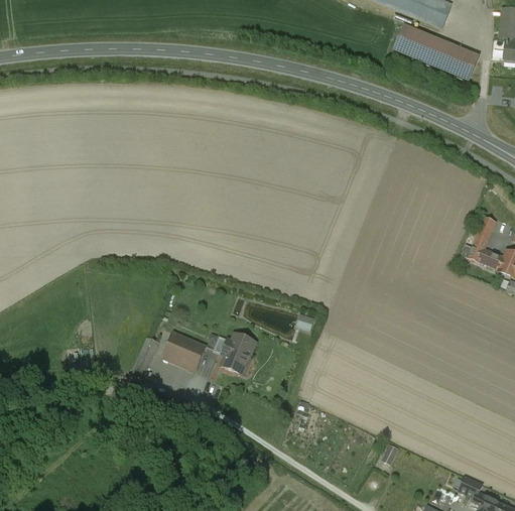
[(449,3),(441,0),(381,0),(441,25),(449,3)]
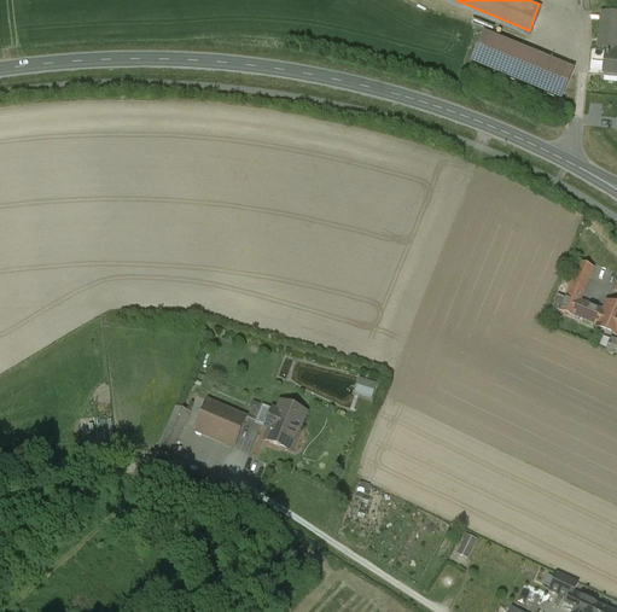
[(598,42),(601,42),(603,27),(616,27),(616,7),(601,7),(598,42)]
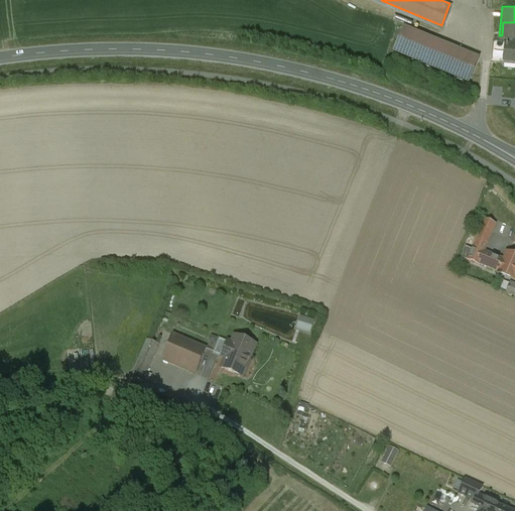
[(478,53),(403,22),(392,48),(468,80),(478,53)]
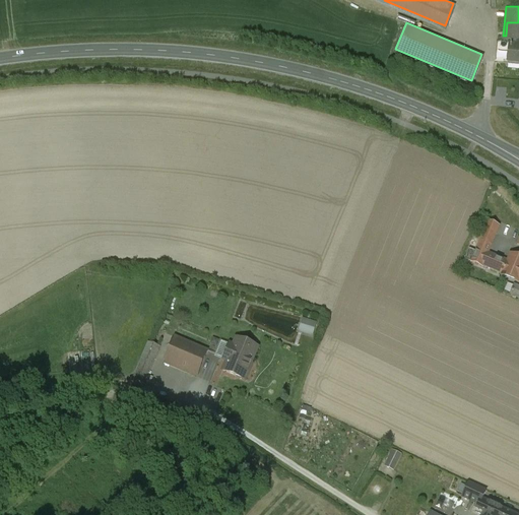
[(518,22),(507,22),(506,36),(509,36),(507,58),(518,58),(518,22)]
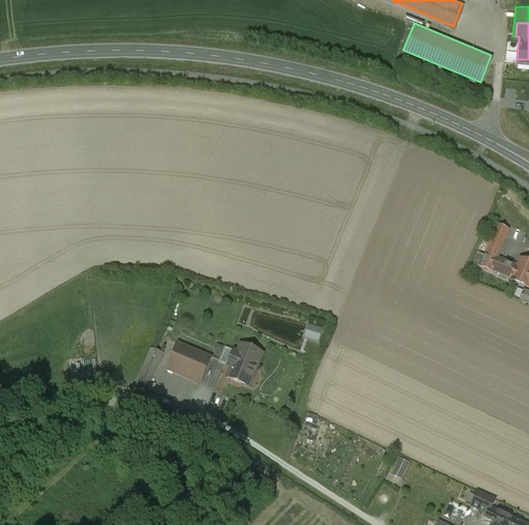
[(502,271),(507,258),(496,254),(504,232),(491,227),(488,236),(490,237),(485,253),(479,264),(491,268),(491,267),(502,271)]
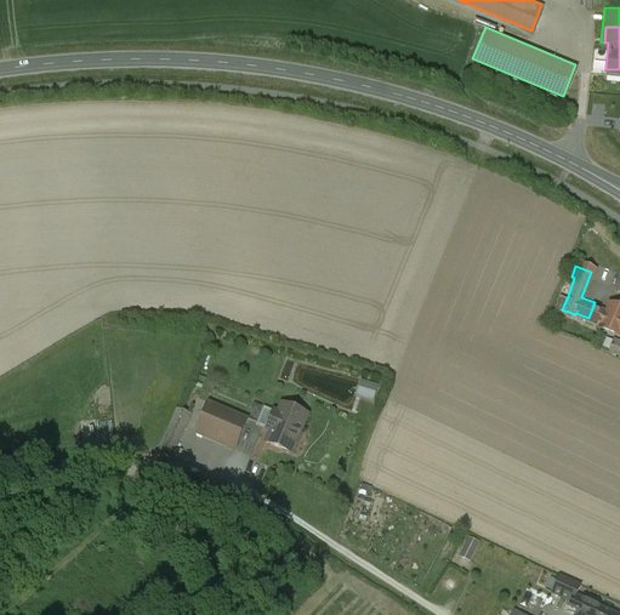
[(562,309),(568,296),(558,292),(553,306),(562,309)]
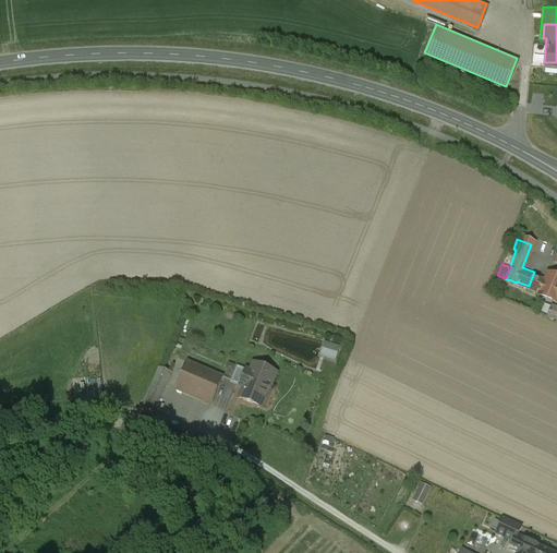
[(555,299),(556,292),(556,273),(546,268),(544,275),(537,290),(536,291),(555,299)]
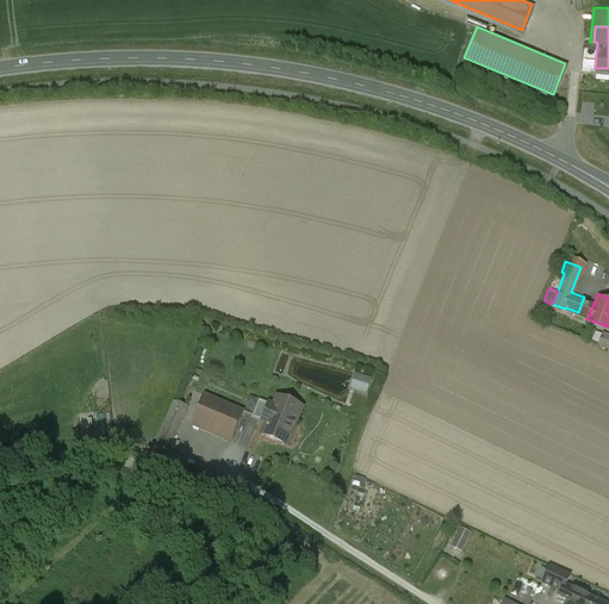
[(588,317),(595,300),(584,297),(578,312),(588,317)]
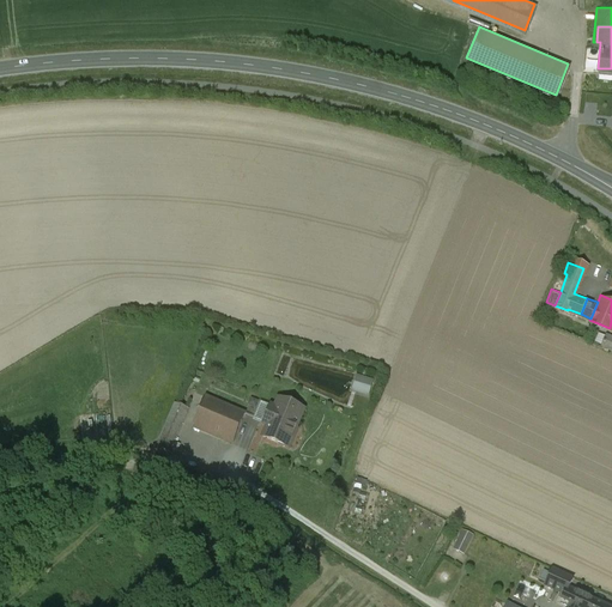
[(611,334),(605,332),(600,343),(611,347),(611,334)]
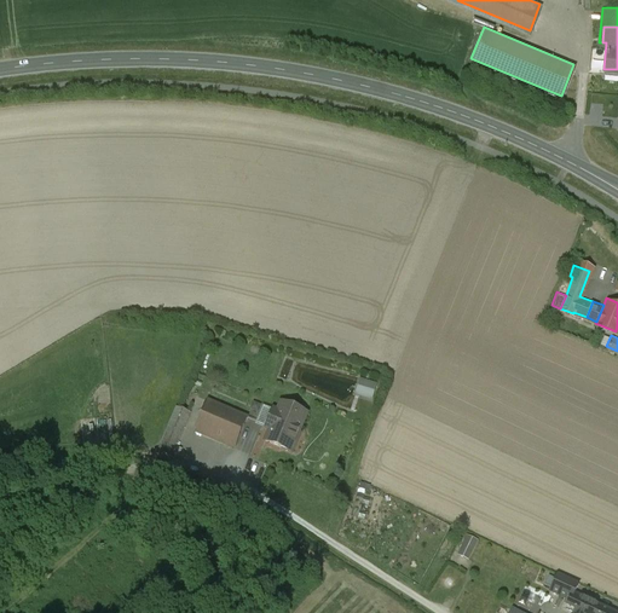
[(358,374),(353,391),(370,395),(376,379),(358,374)]
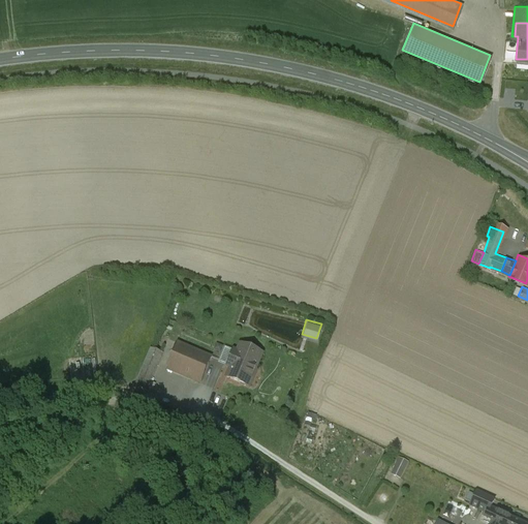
[(166,366),(198,379),(210,353),(177,340),(166,366)]
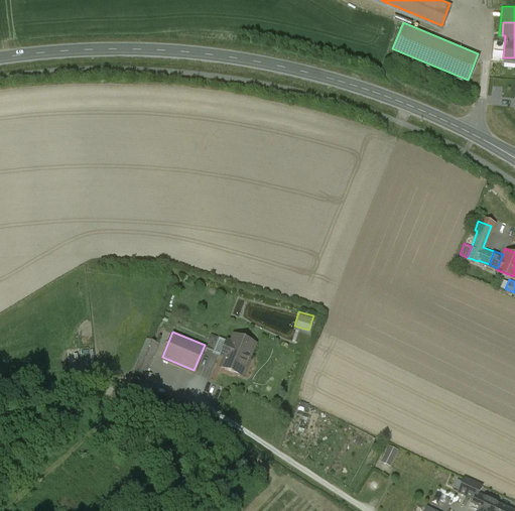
[(248,355),(254,341),(233,332),(230,340),(226,338),(220,352),(225,354),(221,364),(241,373),(245,363),(248,361),(249,358),(248,355)]
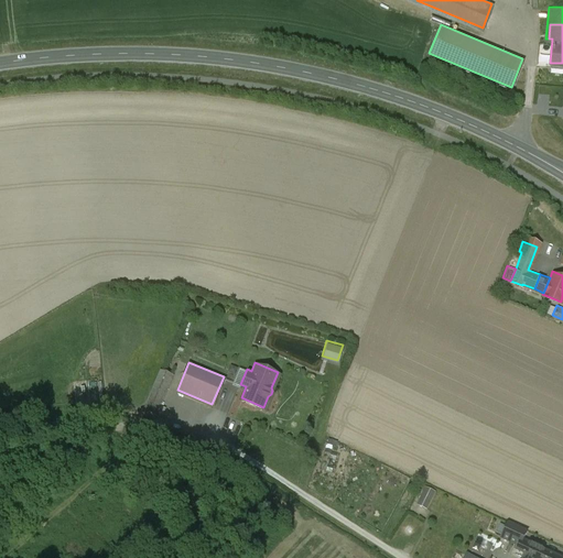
[(154,413),(172,372),(160,367),(143,408),(154,413)]
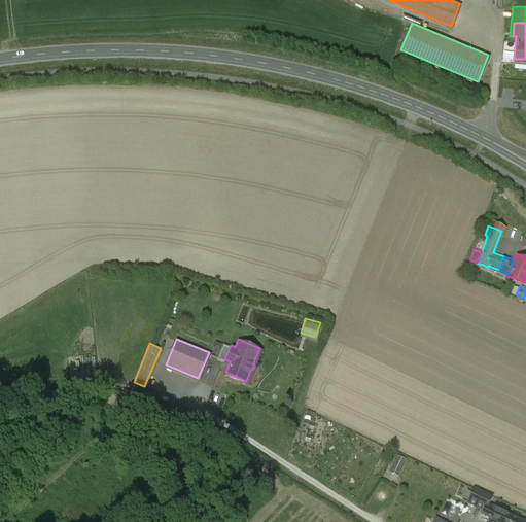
[(398,474),(407,457),(393,450),(390,457),(393,459),(388,470),(384,467),(380,475),(397,484),(402,476),(398,474)]
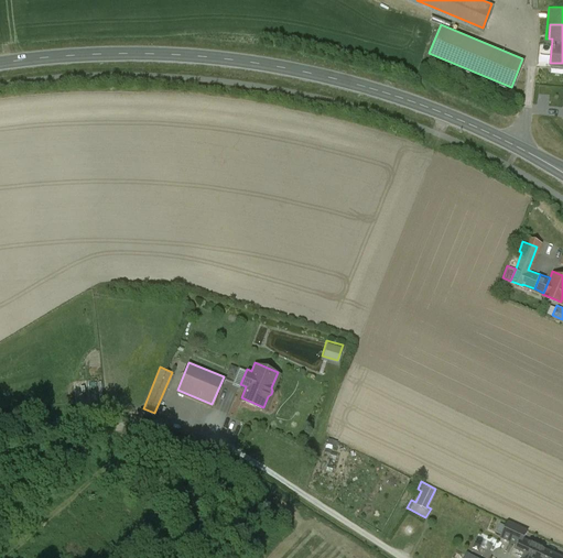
[(515,548),(522,551),(528,539),(521,537),(526,527),(499,515),(497,518),(505,523),(499,535),(513,542),(516,537),(519,539),(515,548)]
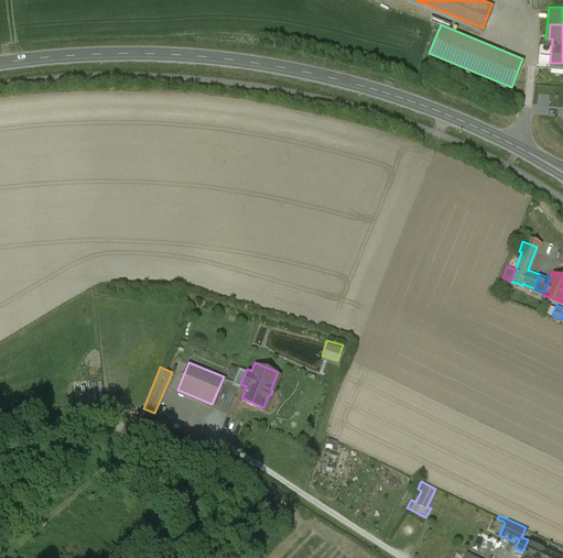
[(561,557),(562,556),(528,539),(522,551),(519,557),(561,557)]
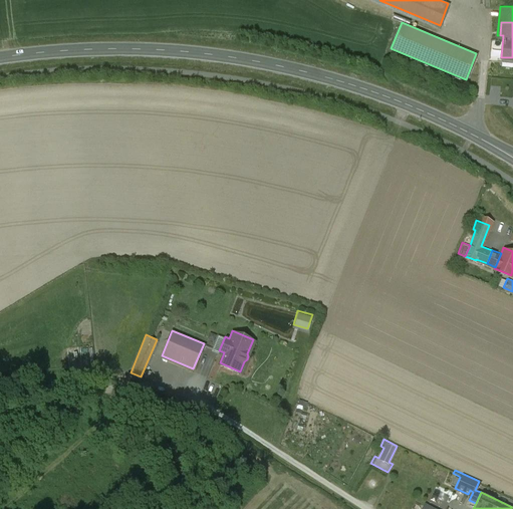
[(444,508),(424,500),(419,508),(444,508)]
